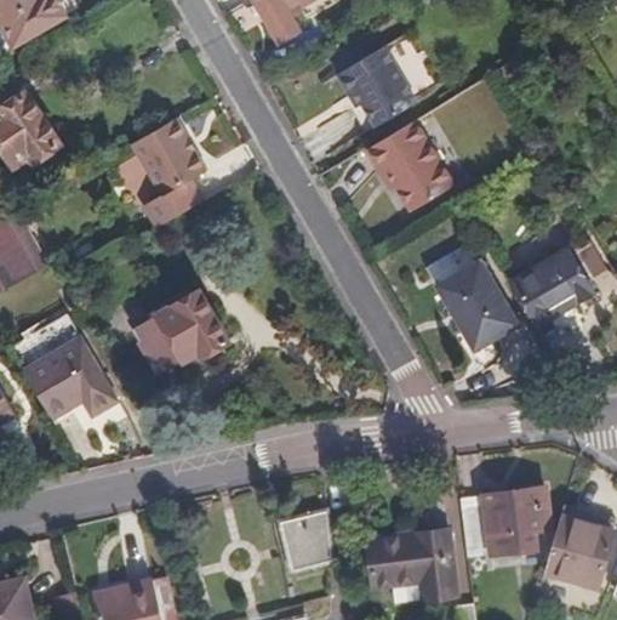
[(0,24),(15,49),(64,17),(52,0),(0,0),(0,24)]
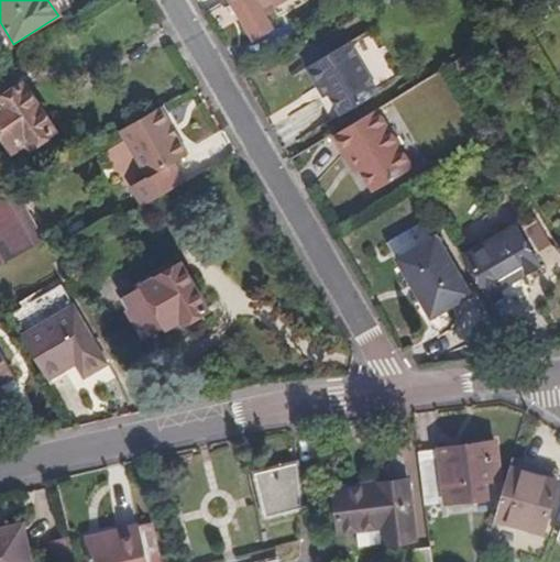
[(226,0),(250,40),(268,28),(260,14),(268,9),(265,1),(266,0),(226,0)]
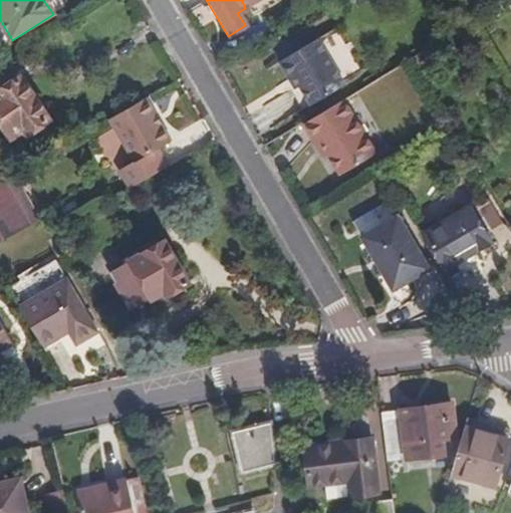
[(493,19),(488,9),(478,15),(482,24),(493,19)]
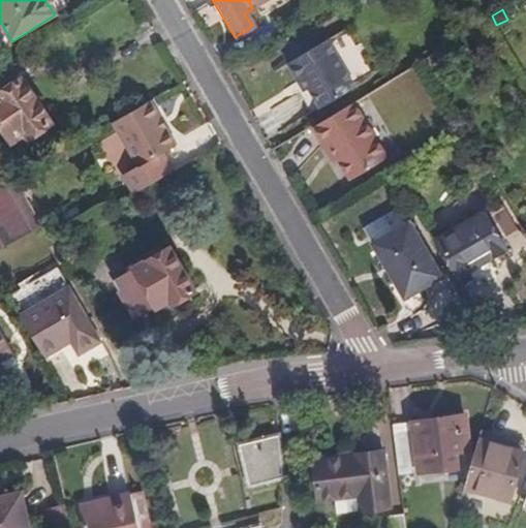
[(301,79),(306,88),(317,107),(353,87),(326,39),(285,63),(297,81),(301,79)]
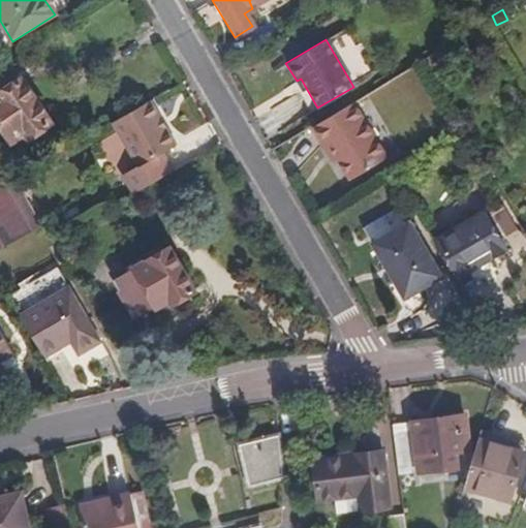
[(26,74),(0,88),(0,114),(2,118),(11,134),(24,127),(27,133),(52,120),(26,74)]
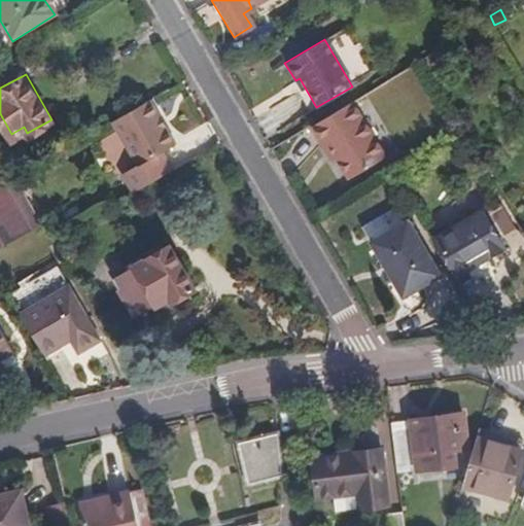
[(301,90),(305,88),(300,78),(295,80),(301,90)]
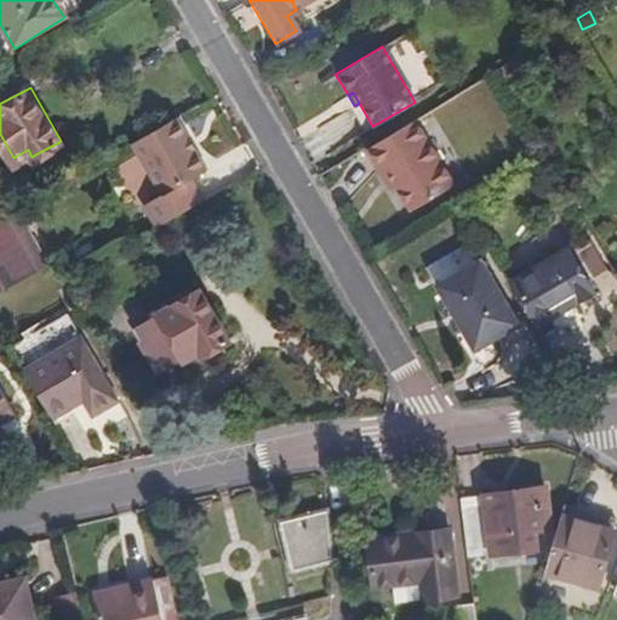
[(187,137),(175,118),(131,143),(161,195),(150,202),(163,225),(203,202),(190,180),(206,171),(195,152),(193,153),(183,140),(187,137)]
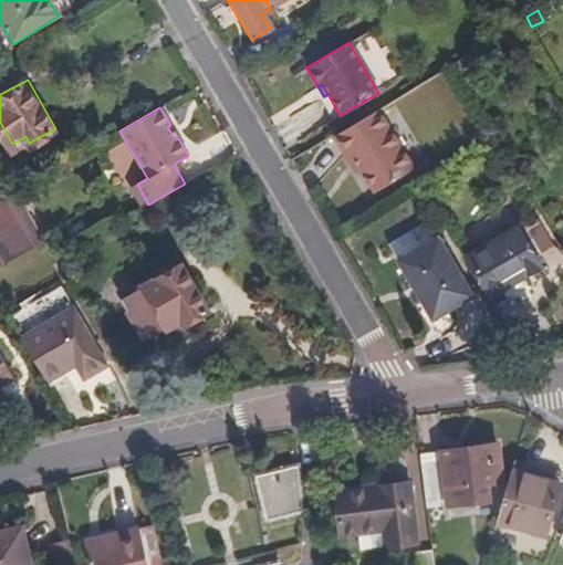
[(373,111),(330,136),(342,157),(346,155),(355,170),(367,191),(407,169),(373,111)]
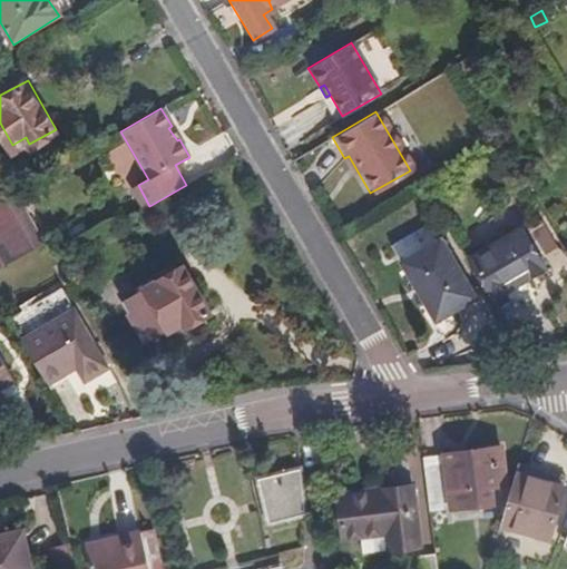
[(179,139),(172,126),(168,128),(177,140),(179,139)]
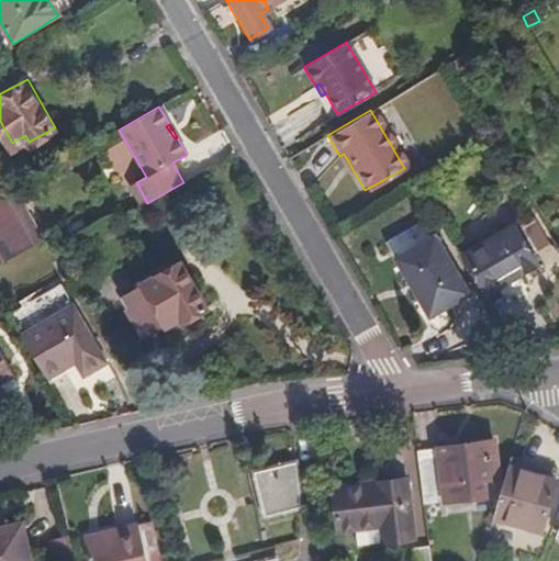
[(344,154),(339,156),(349,171),(353,169),(344,154)]
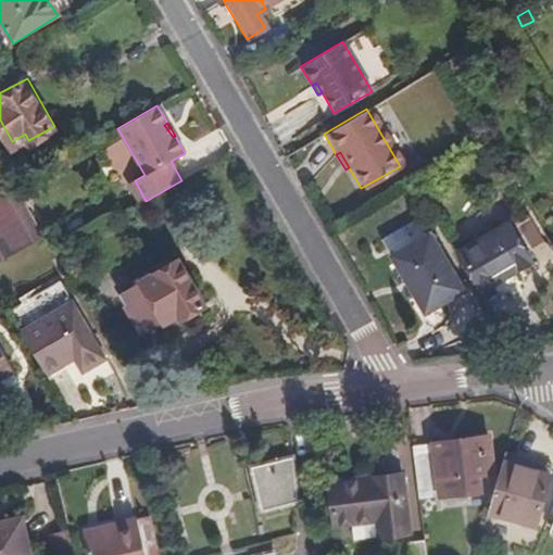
[(14,187),(3,193),(32,243),(42,237),(14,187)]
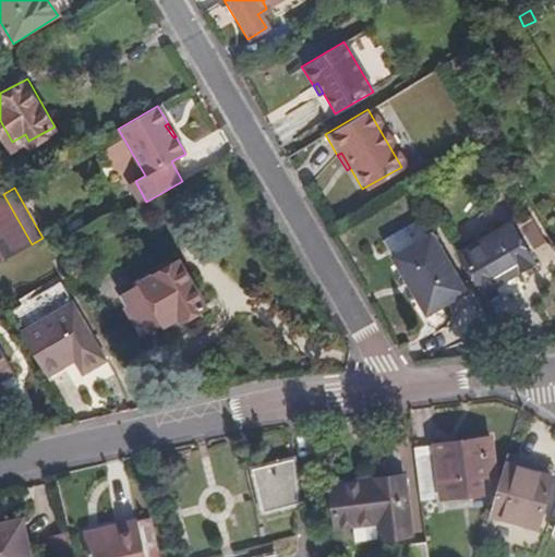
[(5,223),(13,217),(8,209),(0,215),(0,217),(5,223)]
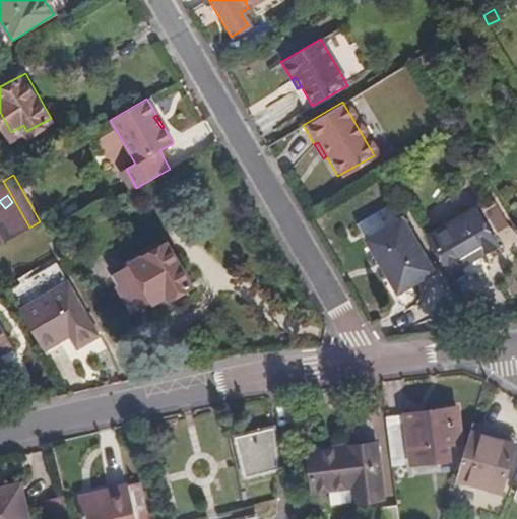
[(507,224),(494,201),(480,208),(494,232),(507,224)]
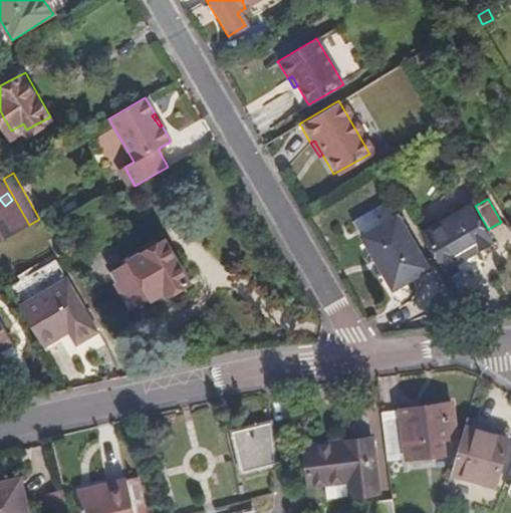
[(421,231),(442,268),(491,240),(470,204),(421,231)]
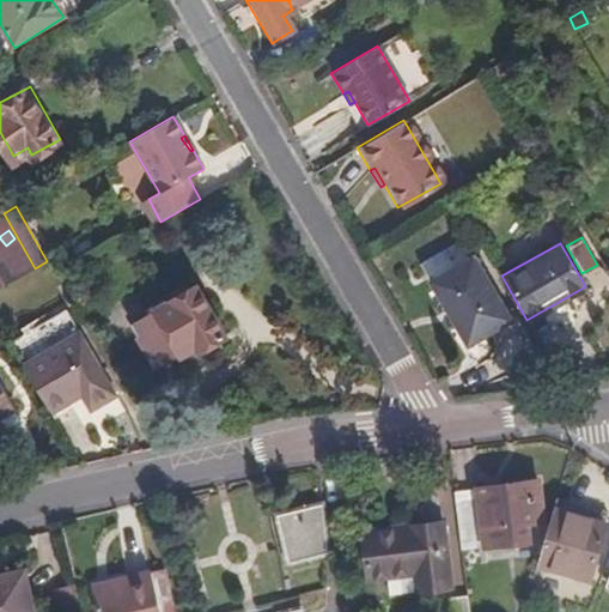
[(509,317),(472,254),(427,280),(464,344),(509,317)]
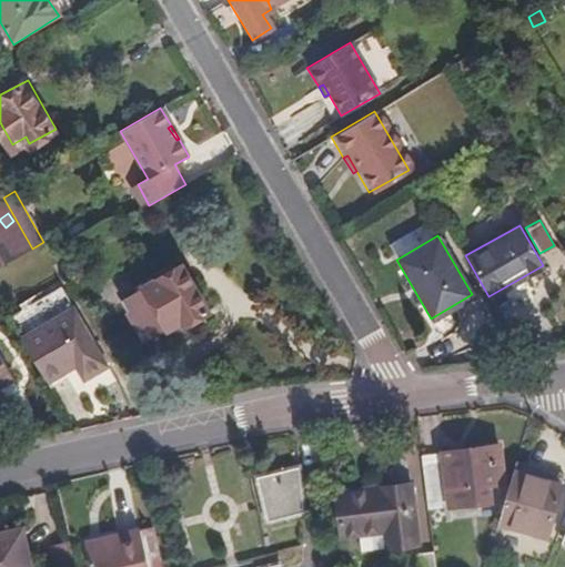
[(209,309),(182,265),(122,301),(144,341),(181,319),(184,323),(209,309)]
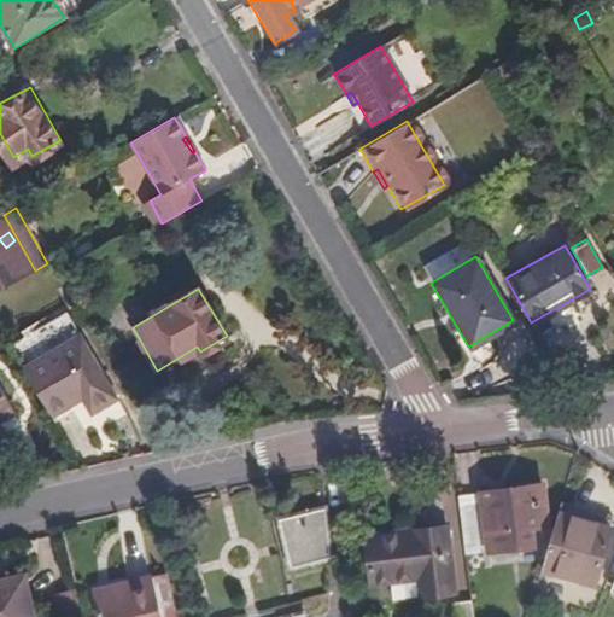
[(22,371),(80,337),(65,312),(9,345),(22,371)]
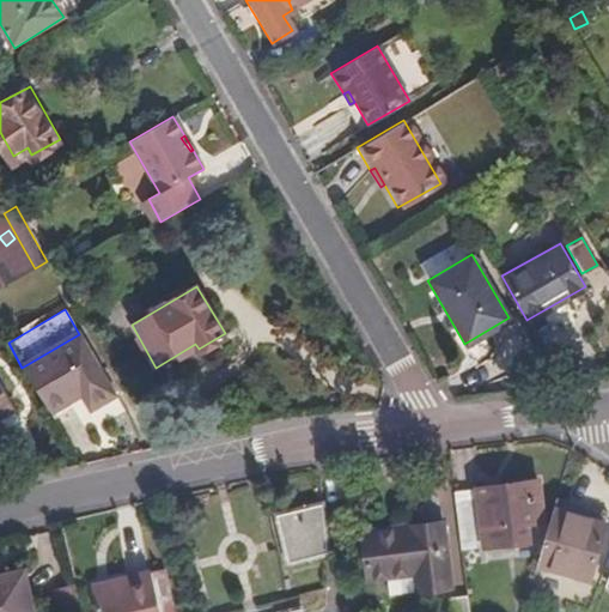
[(22,368),(50,414),(81,397),(90,412),(115,399),(79,334),(22,368)]
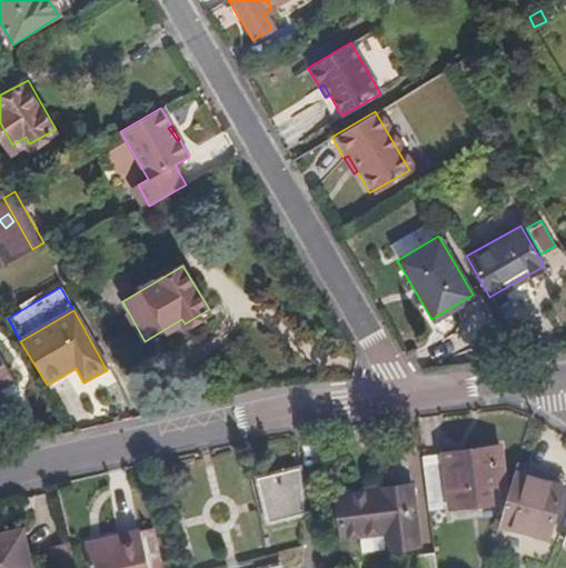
[(0,386),(12,378),(0,356),(0,386)]
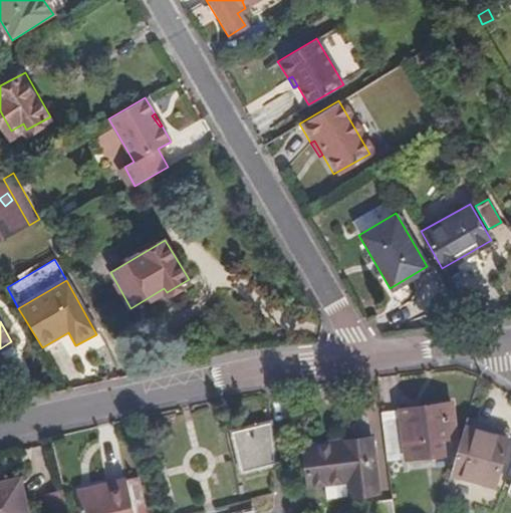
[(451,404),(381,413),(388,461),(445,454),(443,439),(456,436),(451,404)]
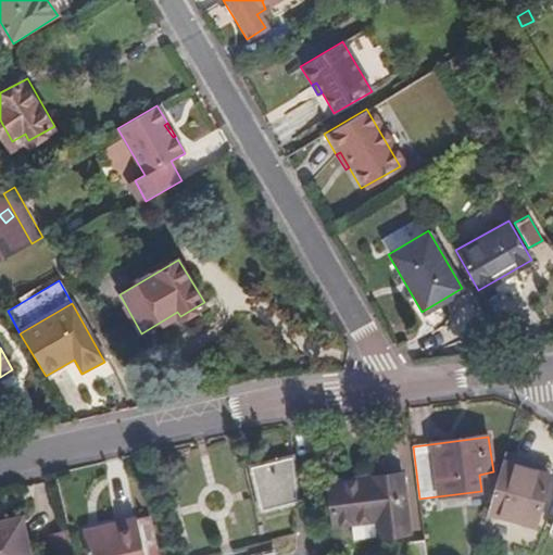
[(551,465),(505,451),(501,462),(548,476),(551,465)]
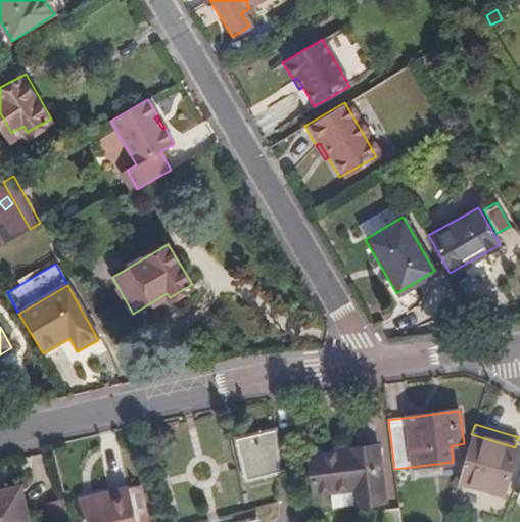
[(280,472),(276,430),(237,439),(245,479),(280,472)]
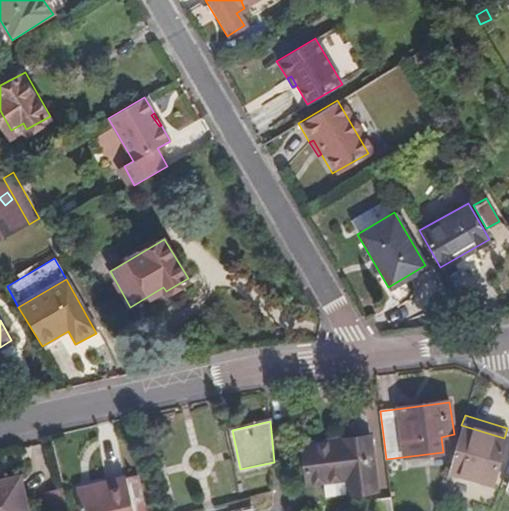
[(504,438),(461,425),(449,471),(492,483),(504,438)]
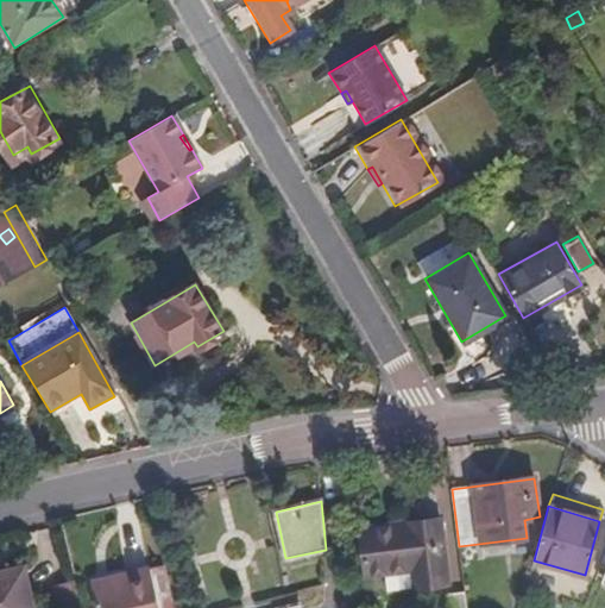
[(448,583),(440,519),(360,528),(365,574),(413,569),(414,587),(448,583)]
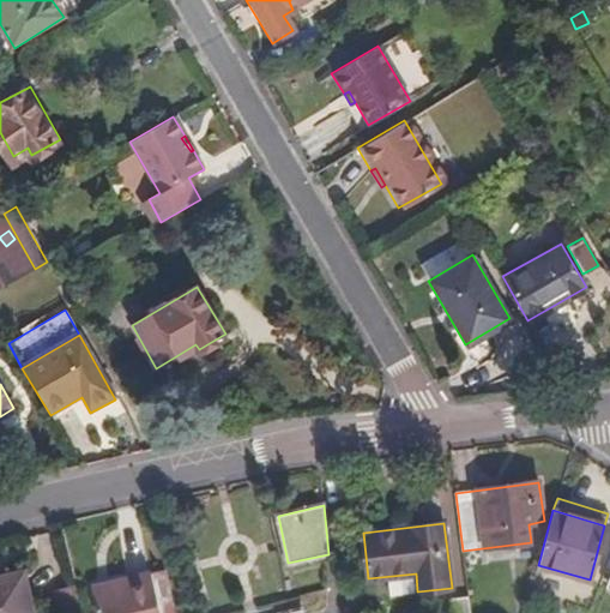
[(158,612),(149,572),(90,588),(96,612),(158,612)]
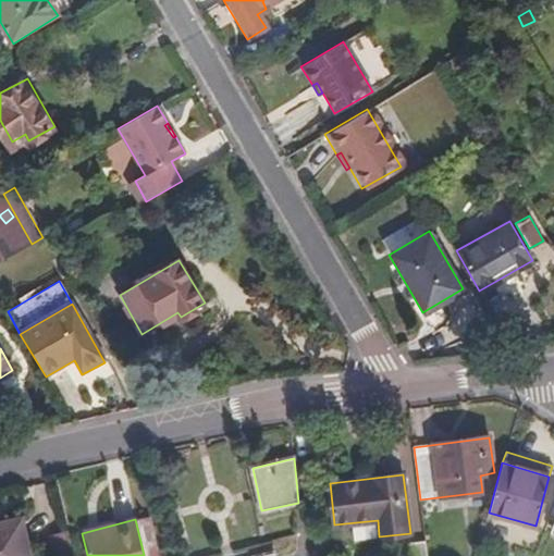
[(0,555),(29,555),(21,520),(0,524),(0,555)]
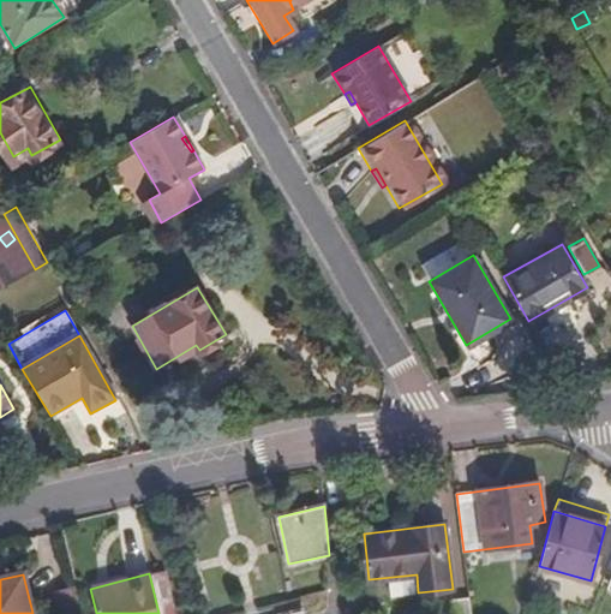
[(70,613),(81,612),(73,579),(52,585),(58,613),(70,613)]
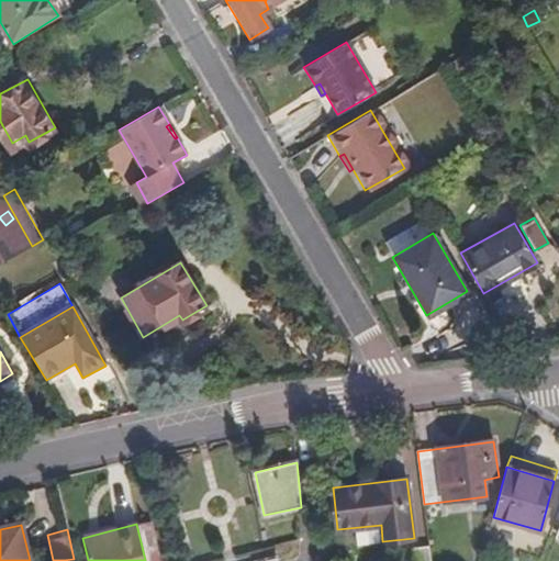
[(414,549),(415,560),(431,560),(429,548),(414,549)]
